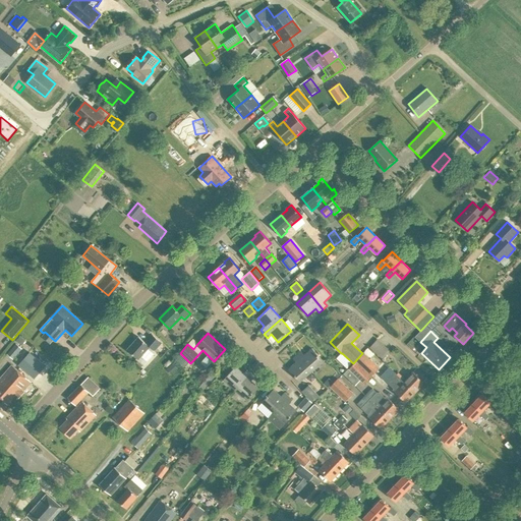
[(139,337),(127,350),(138,359),(150,347),(155,351),(162,343),(152,335),(145,342),(139,337)]
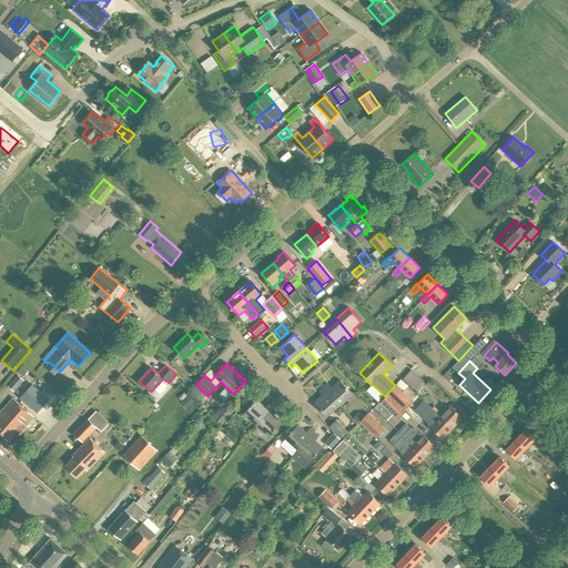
[(418,392),(426,382),(413,369),(404,379),(418,392)]
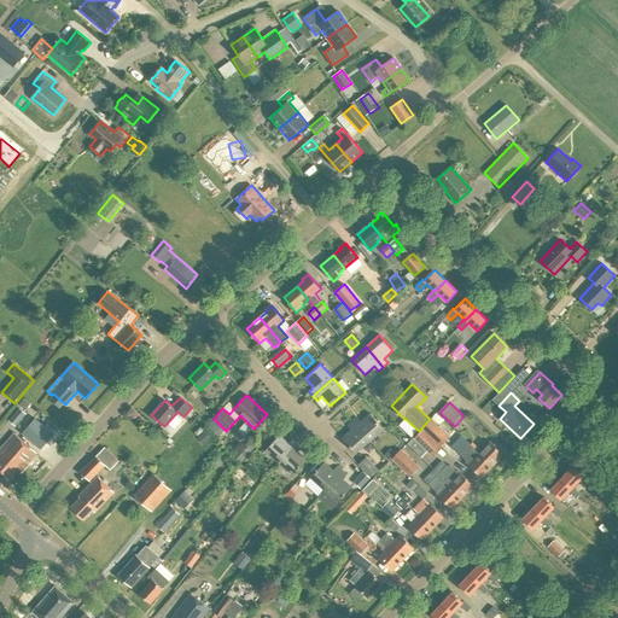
[(16,426),(27,414),(19,408),(9,420),(16,426)]
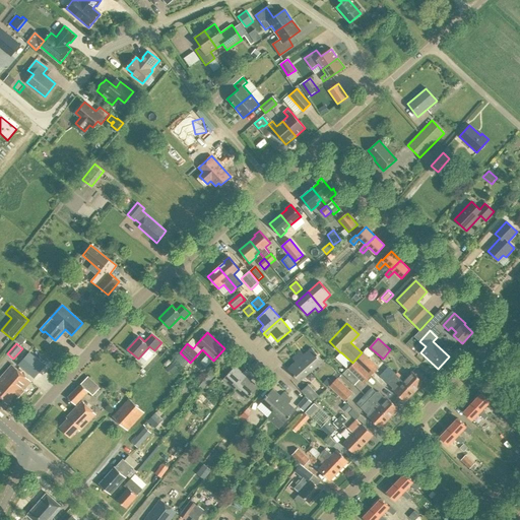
[(300,351),(297,354),(311,372),(323,361),(311,348),(304,354),(300,351)]
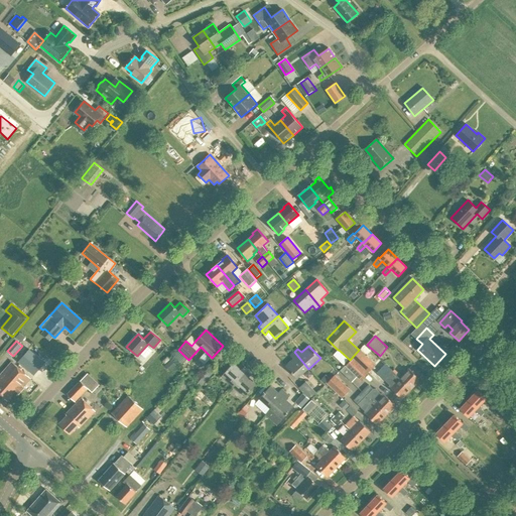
[(33,348),(19,364),(32,375),(45,359),(33,348)]
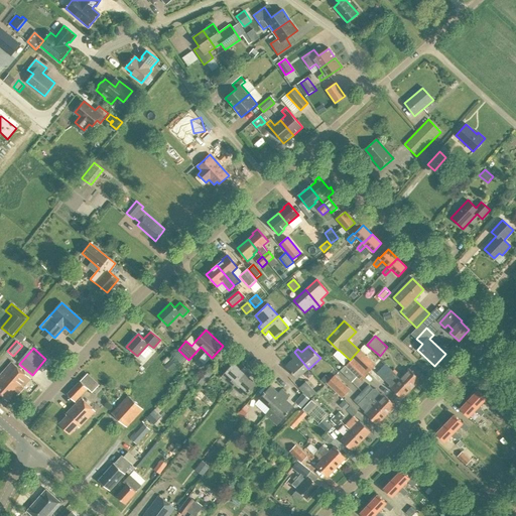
[(360,351),(347,366),(361,380),(375,365),(360,351)]
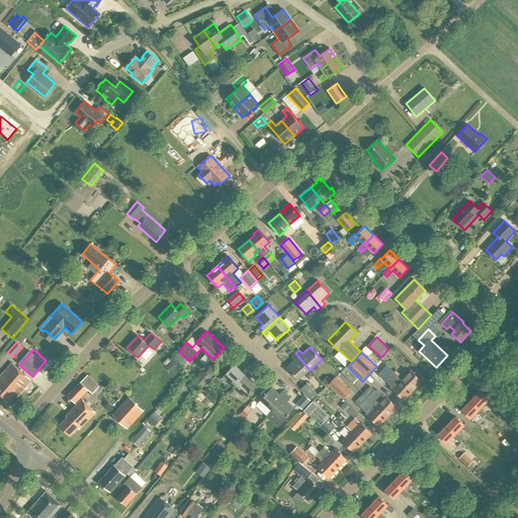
[(291,357),(294,360),(286,367),(298,380),(310,370),(295,353),(291,357)]
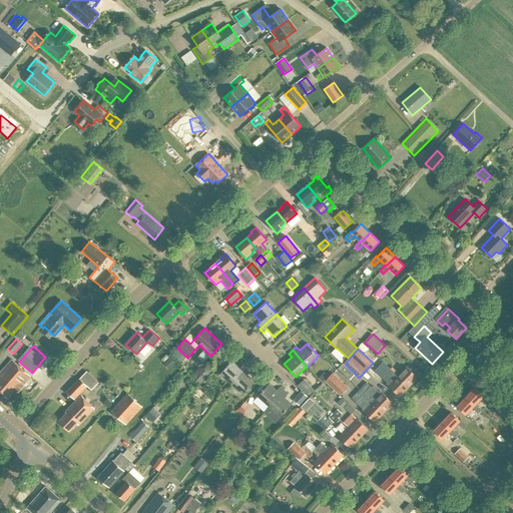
[(175,364),(170,358),(164,364),(169,370),(175,364)]
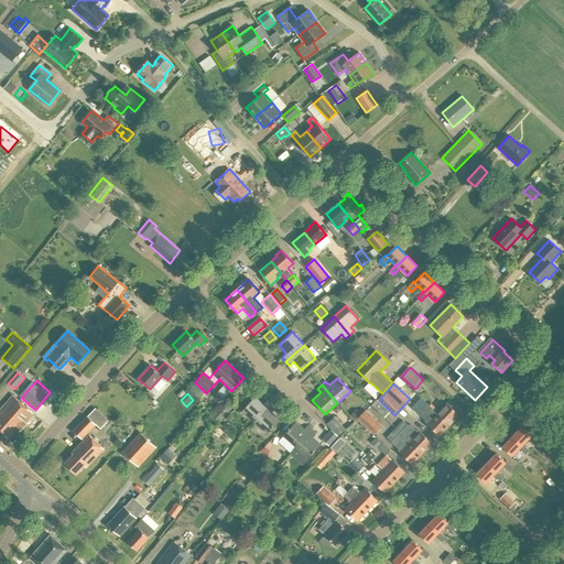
[(34,414),(13,396),(0,410),(0,431),(11,441),(20,430),(21,432),(26,424),(25,423),(34,414)]
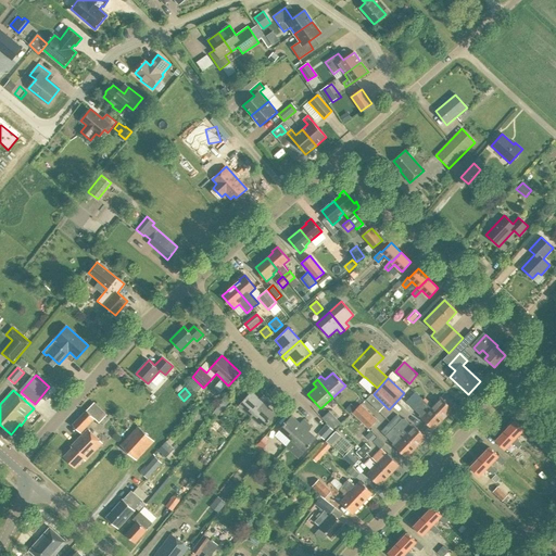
[(251,392),(239,405),(251,417),(267,399),(263,395),(260,399),(251,392)]
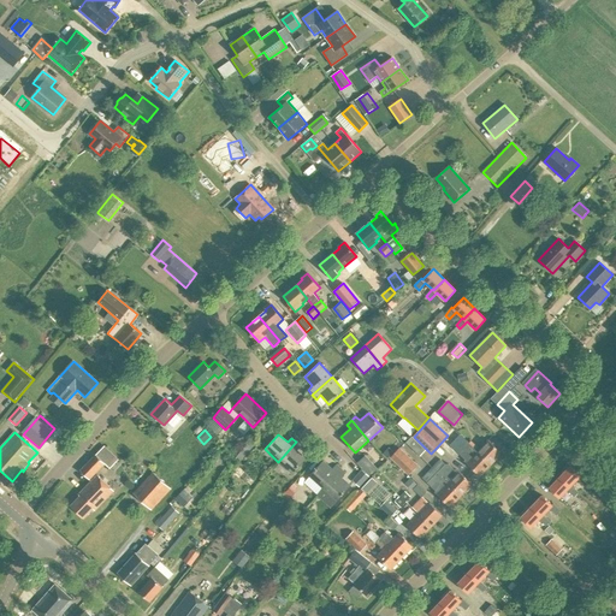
[(242,460),(256,444),(253,440),(237,455),(242,460)]
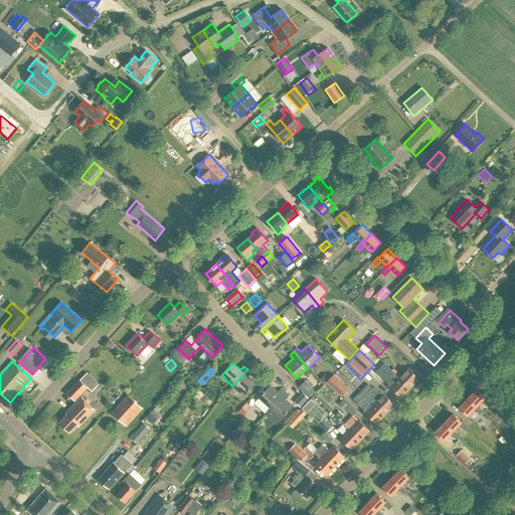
[(399,377),(410,388),(419,379),(408,368),(399,377)]
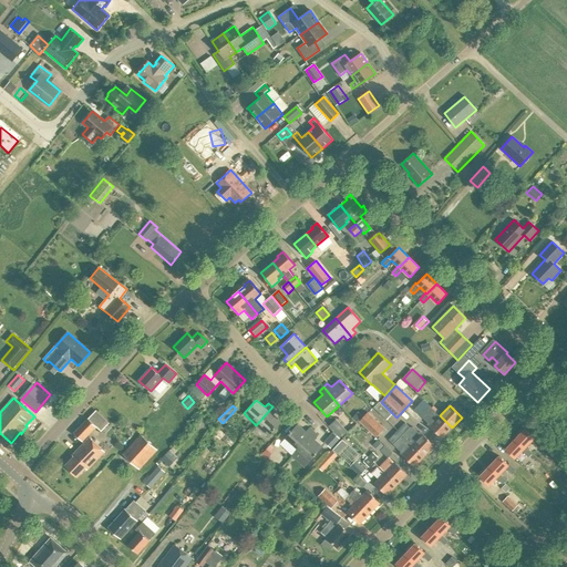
[(272,406),(256,425),(269,436),(281,422),(274,414),(277,411),(272,406)]
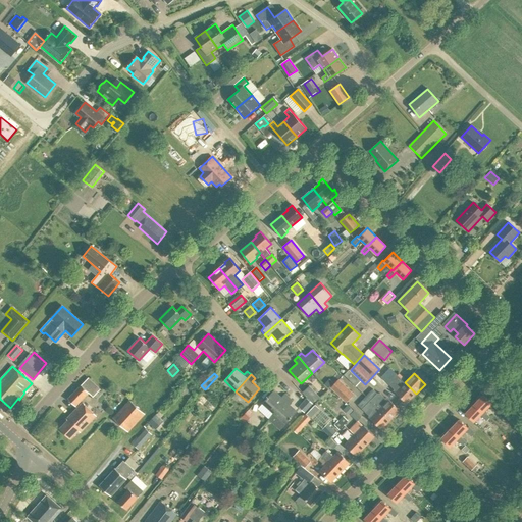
[(405,382),(396,374),(387,382),(396,392),(395,393),(407,404),(416,394),(405,382)]
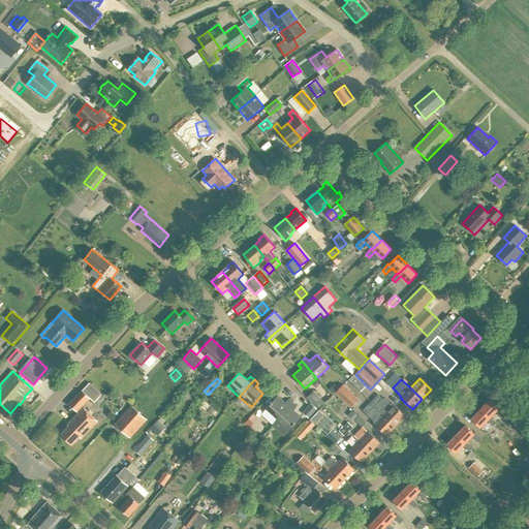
[(76,412),(90,398),(94,402),(100,395),(89,383),(69,404),(76,412)]
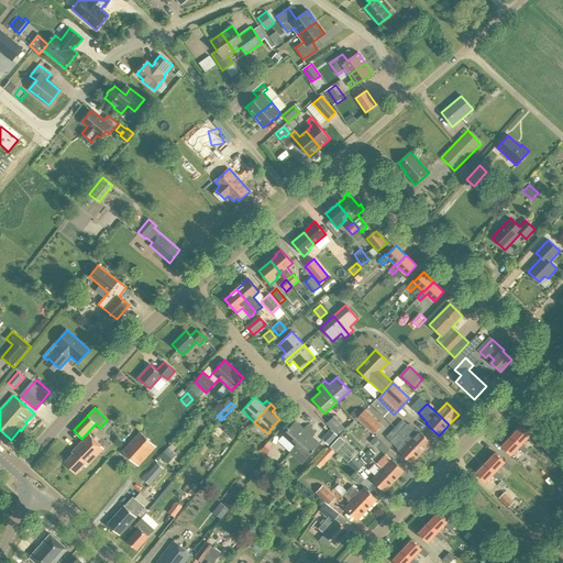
[(383,426),(365,409),(356,419),(373,434),(383,426)]
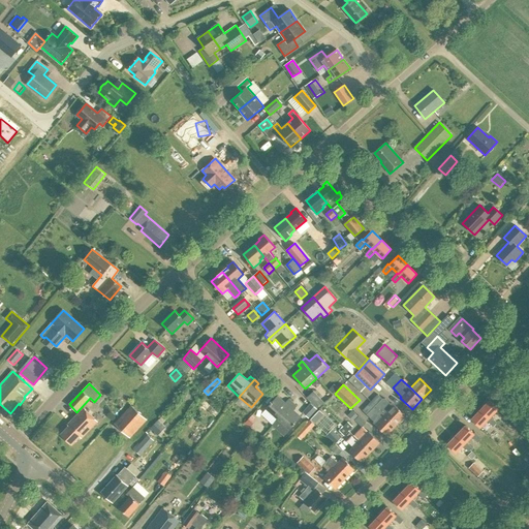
[(314,391),(307,398),(317,409),(324,402),(314,391)]
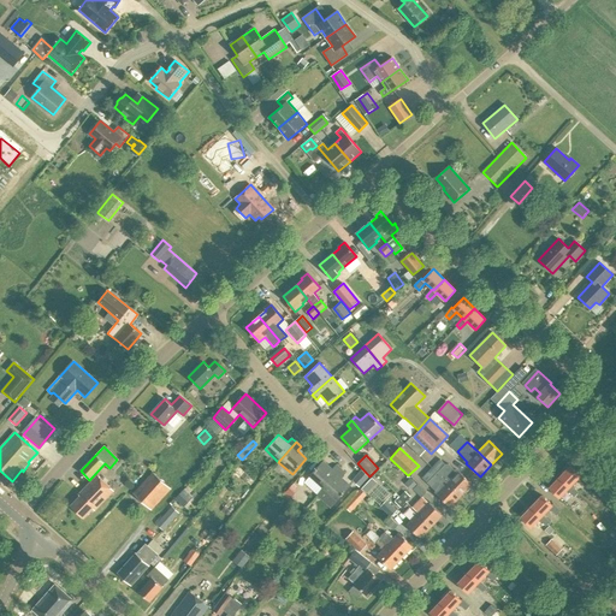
[(323,461),(309,477),(324,489),(341,469),(336,465),(332,469),(323,461)]
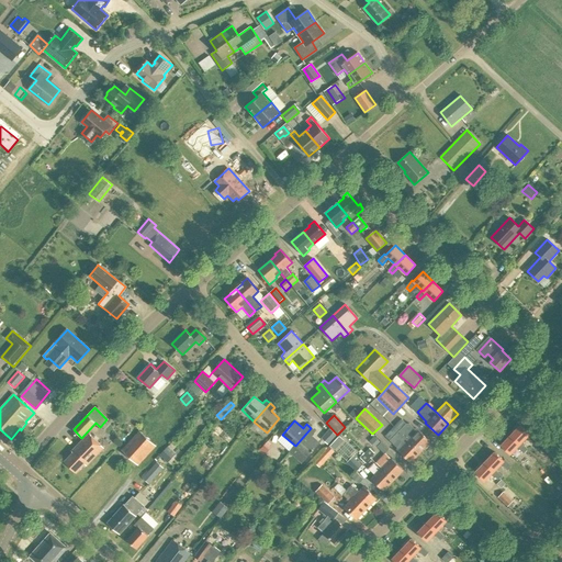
[(431,442),(418,430),(417,431),(409,424),(406,424),(398,431),(420,452),(431,442)]
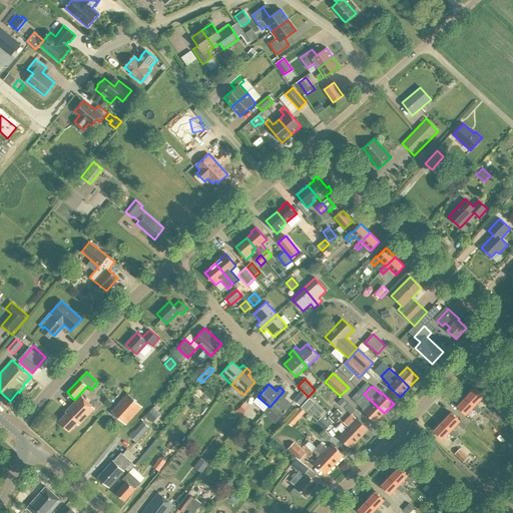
[(487,405),(490,401),(484,396),(483,396),(475,388),(466,398),(475,406),(475,405),(481,399),(487,405)]
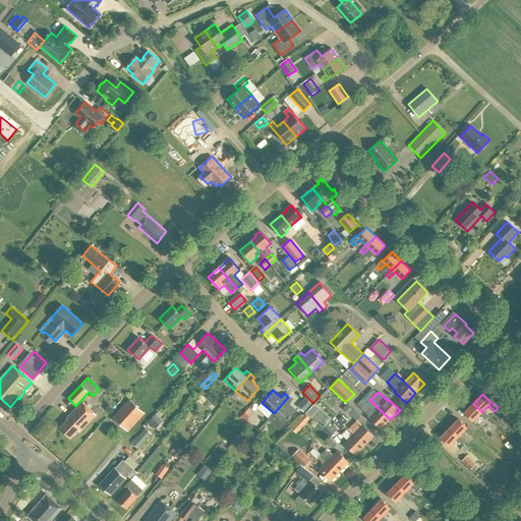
[(274,413),(268,419),(280,429),(297,411),(289,404),(292,400),(288,397),(274,413)]
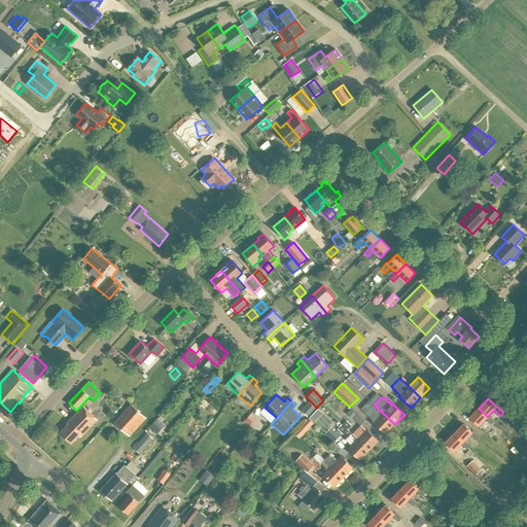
[(316,408),(310,402),(302,412),(308,417),(316,408)]
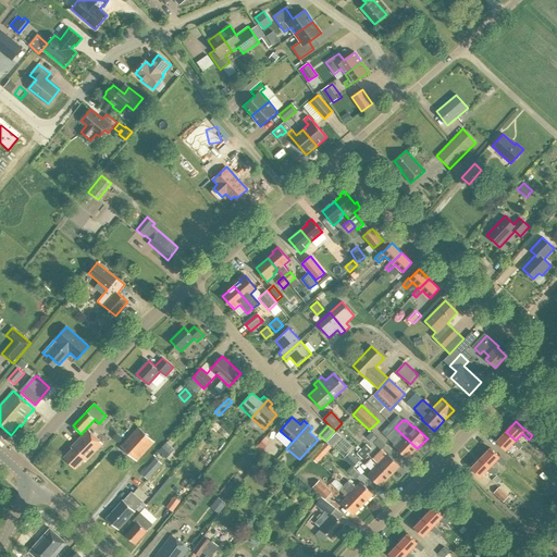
[(138,428),(121,446),(137,461),(155,442),(138,428)]
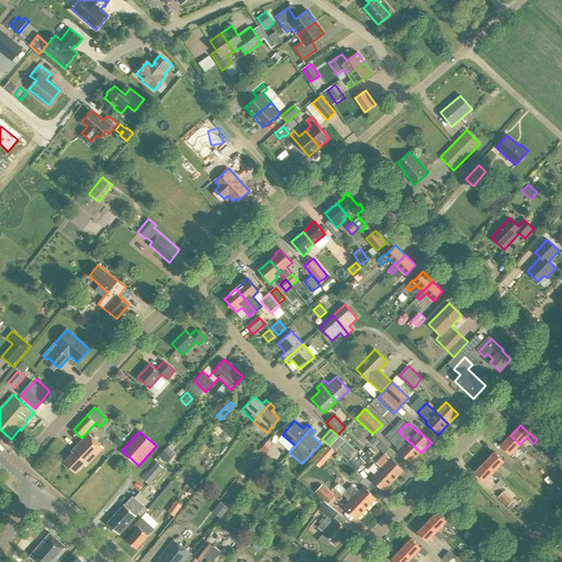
[(420,452),(398,431),(390,440),(400,450),(398,451),(411,463),(420,452)]
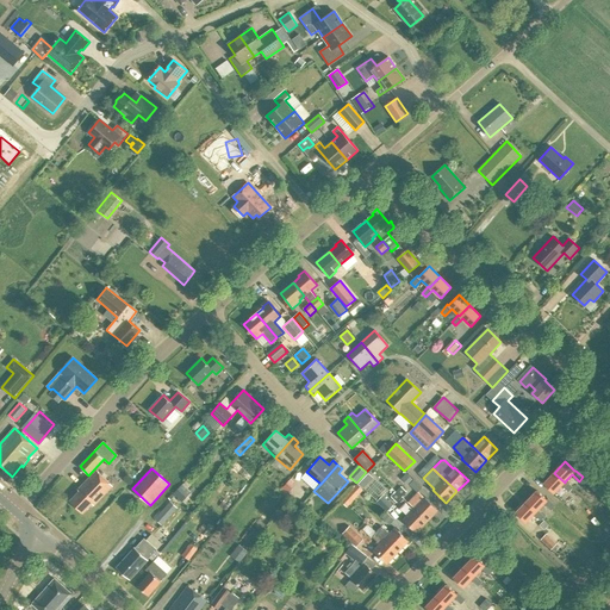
[(78,490),(80,491),(70,502),(82,514),(92,504),(94,505),(113,486),(97,471),(78,490)]
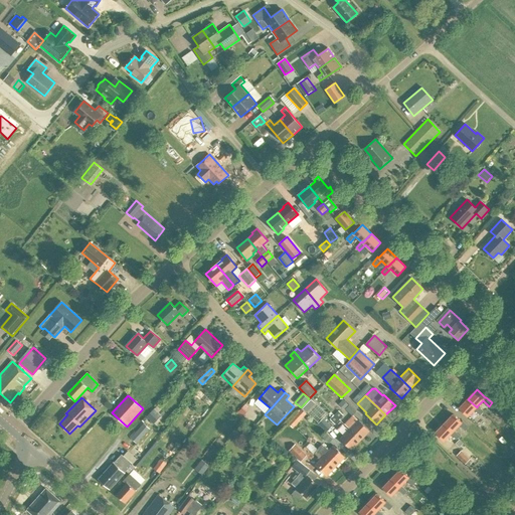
[(351,407),(342,398),(338,403),(346,411),(351,407)]
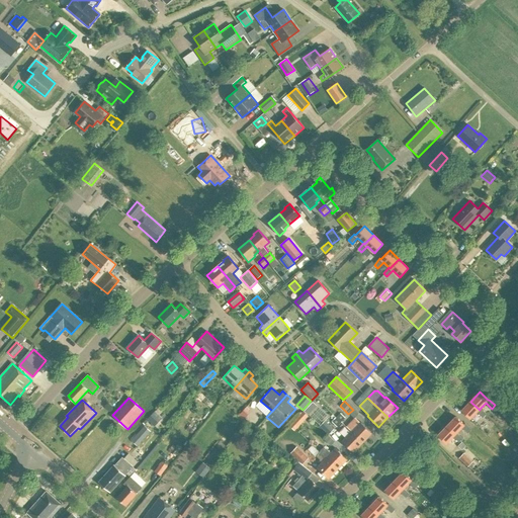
[(486,415),(480,409),(480,410),(470,402),(461,411),(470,419),(477,412),(483,418),(486,415)]
